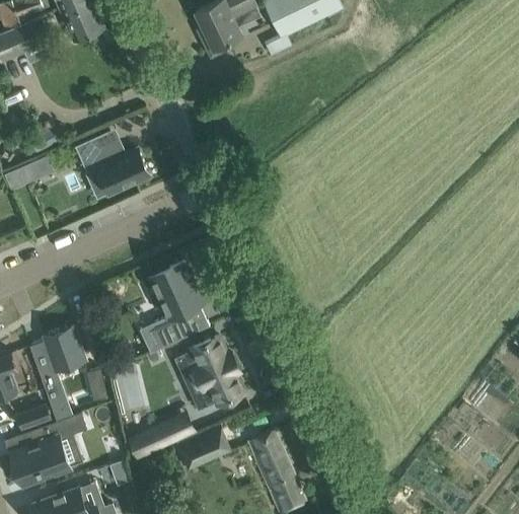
[(16,0),(0,6),(0,17),(5,31),(27,22),(25,19),(45,12),(40,0),(16,0)]
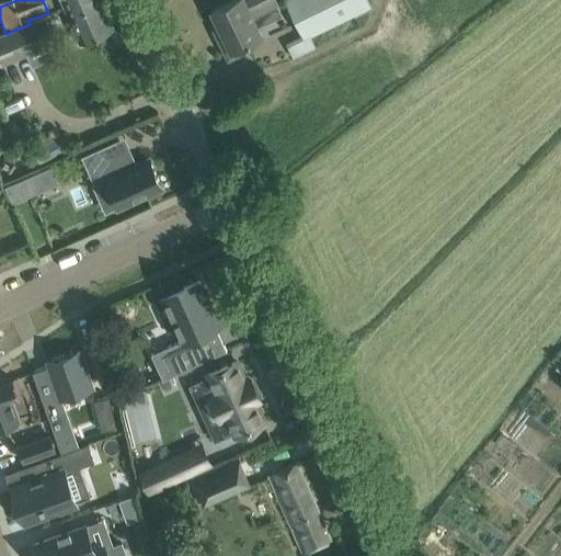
[(59,0),(65,11),(90,0),(59,0)]
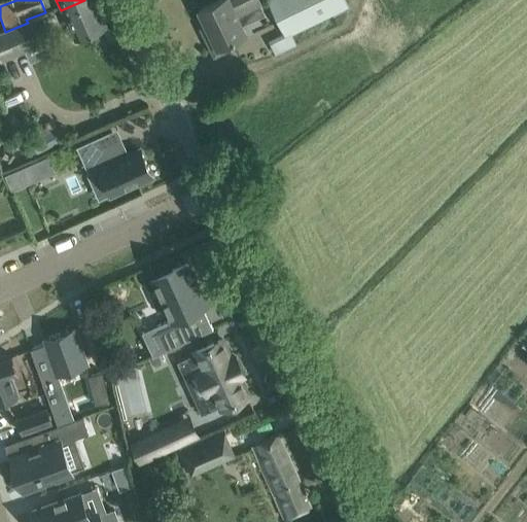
[(94,0),(84,0),(61,10),(75,44),(107,31),(94,0)]
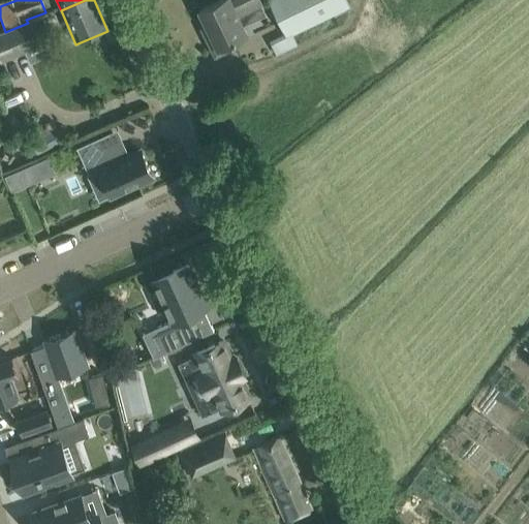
[(238,23),(261,10),(256,0),(228,0),(199,14),(211,37),(205,39),(215,60),(236,50),(234,44),(246,38),(238,23)]
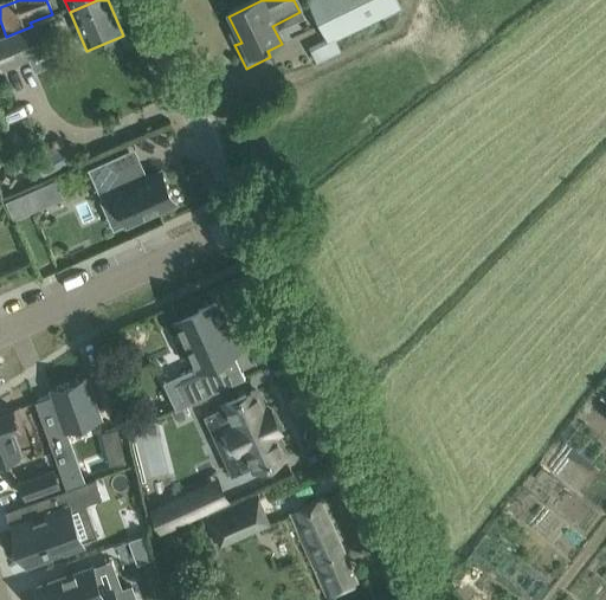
[(391,5),(387,0),(321,0),(308,7),(327,47),(394,14),(394,13),(399,11),(394,2),(391,5)]
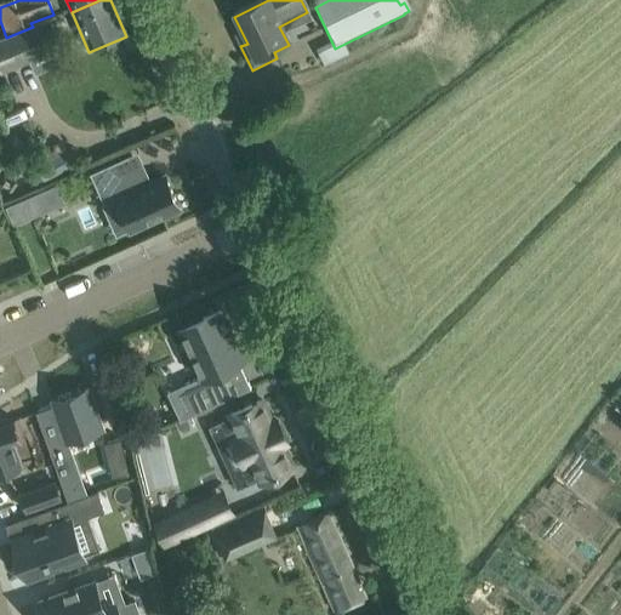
[(62,51),(49,22),(0,41),(0,75),(0,77),(62,51)]
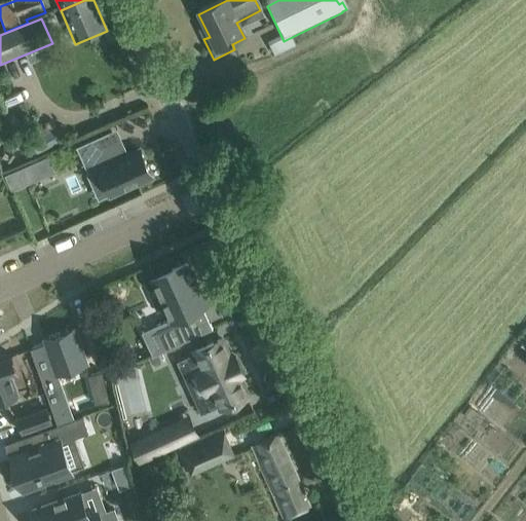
[(51,133),(37,142),(44,153),(59,144),(51,133)]
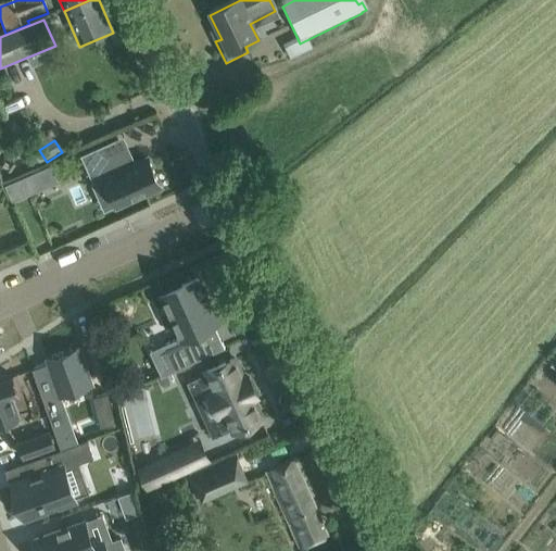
[(147,161),(127,170),(115,143),(80,160),(93,187),(103,183),(116,210),(161,190),(147,161)]
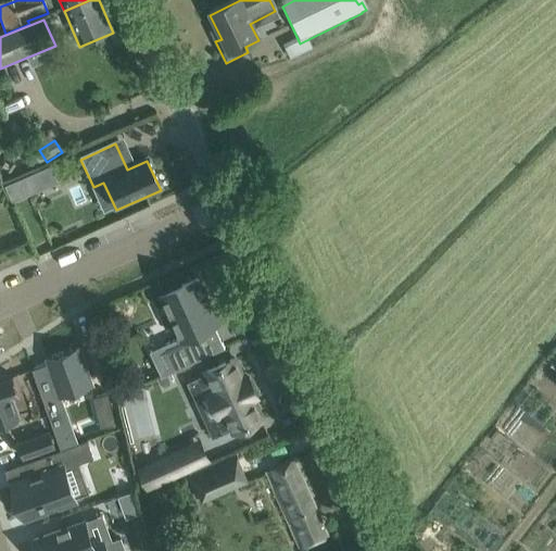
[(25,178),(17,183),(25,199),(33,196),(25,178)]
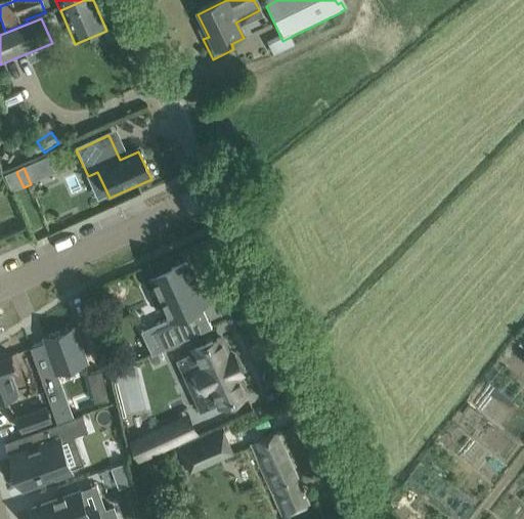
[(153,282),(170,321),(158,328),(168,350),(210,331),(200,309),(204,307),(186,267),(153,282)]
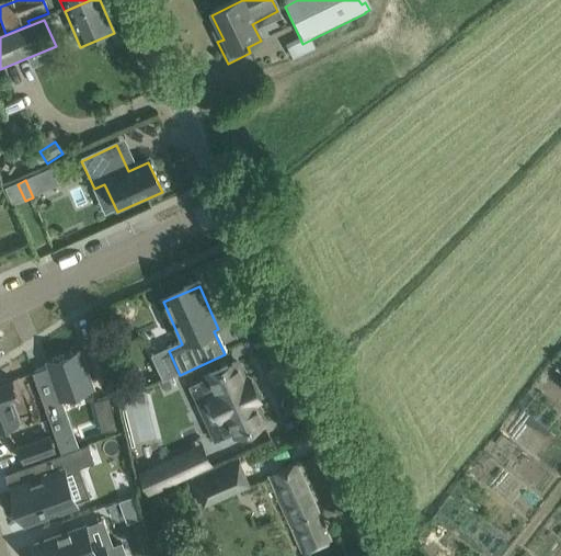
[(52,431),(60,457),(78,452),(60,403),(93,392),(80,354),(46,366),(48,370),(32,376),(52,431)]
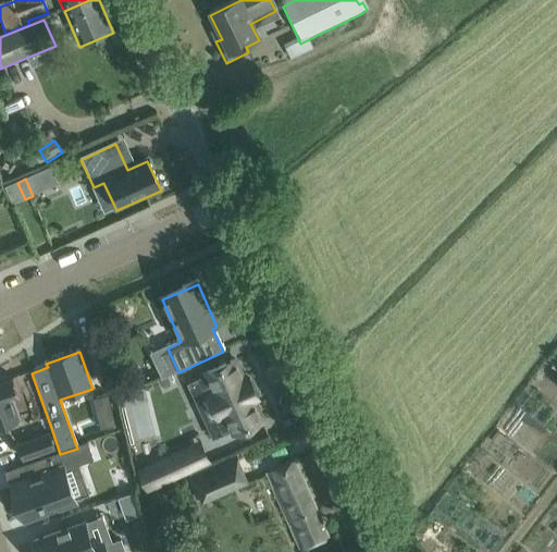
[(234,363),(206,376),(214,393),(208,396),(220,421),(225,418),(233,436),(261,422),(252,403),(257,401),(248,381),(244,383),(234,363)]
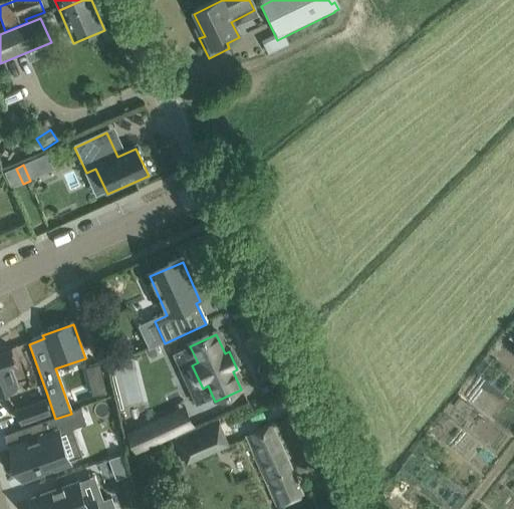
[(0,354),(0,398),(20,391),(12,368),(18,366),(12,350),(0,354)]
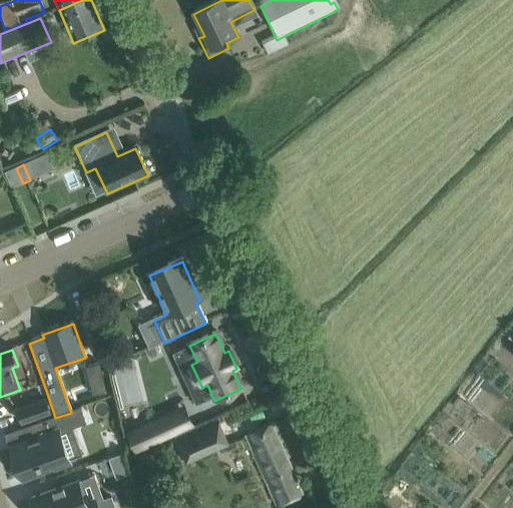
[(119,350),(103,357),(109,368),(124,362),(119,350)]
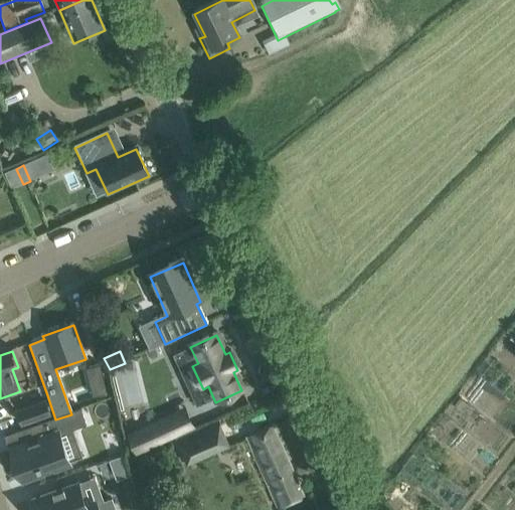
[(107,395),(100,366),(86,370),(93,399),(107,395)]
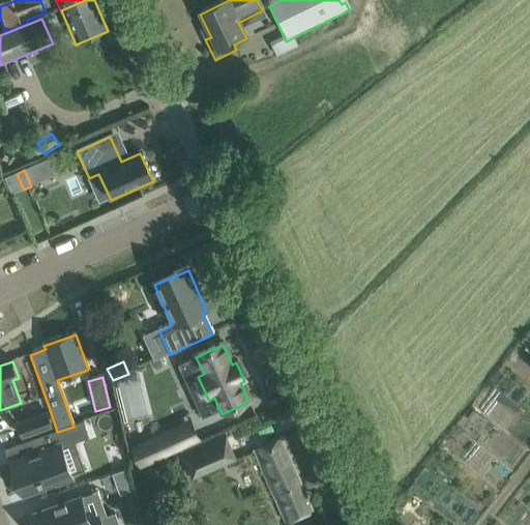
[(47,414),(17,425),(22,440),(52,429),(47,414)]
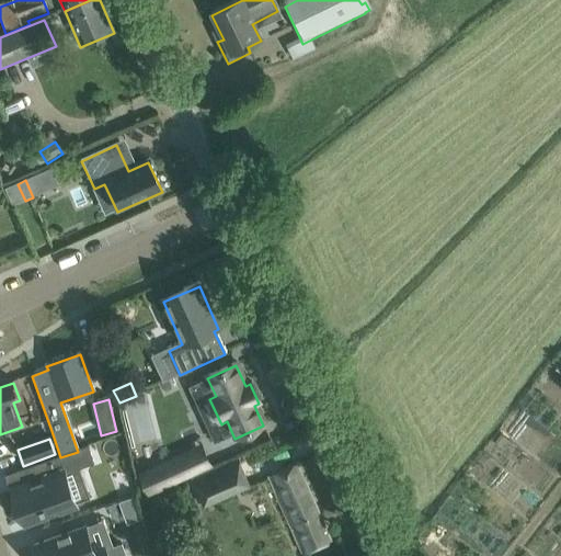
[(14,494),(25,524),(76,506),(65,475),(96,464),(91,446),(78,452),(60,457),(29,468),(35,486),(14,494)]
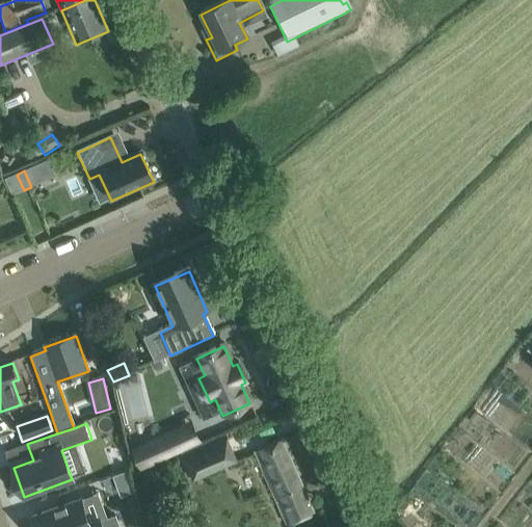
[(180,451),(171,433),(132,451),(140,470),(180,451)]
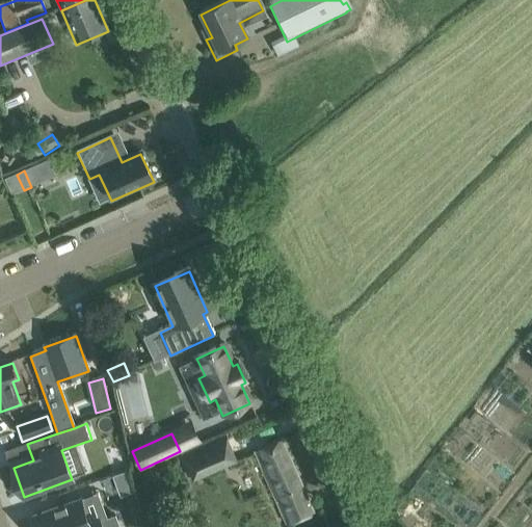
[(234,459),(225,440),(198,451),(208,472),(234,459)]
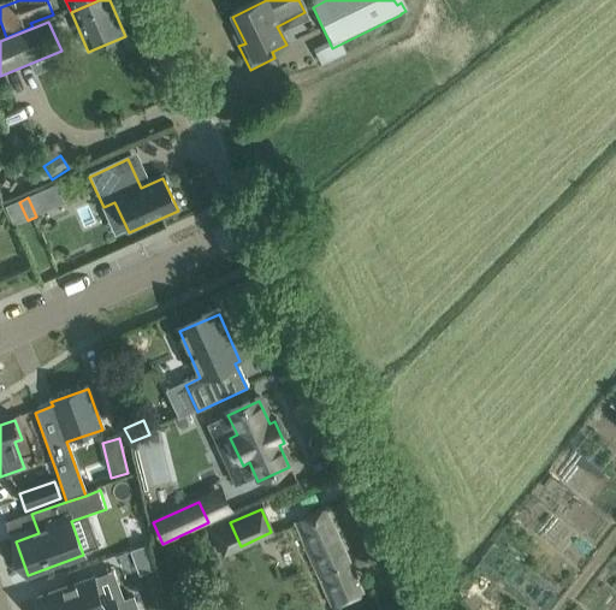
[(326,511),(304,521),(295,526),(331,609),(333,609),(363,596),(326,511)]
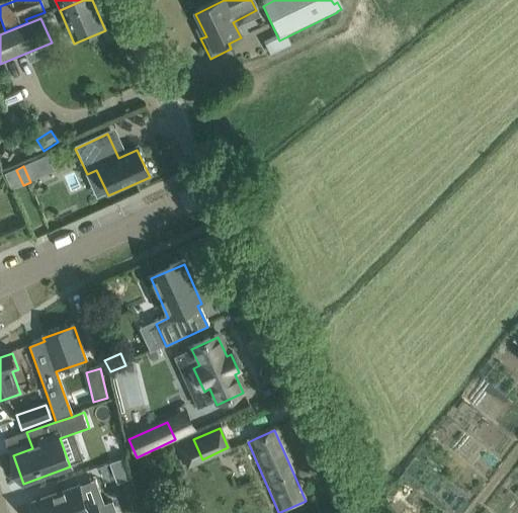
[(123,461),(109,466),(113,477),(116,487),(131,482),(126,472),(123,461)]
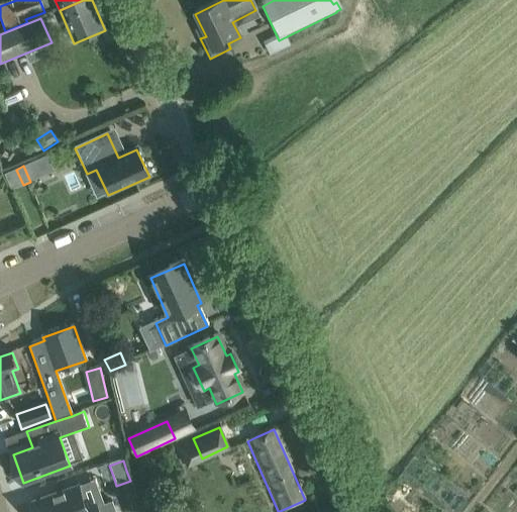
[(78,489),(31,505),(33,511),(115,511),(113,505),(96,511),(87,511),(78,489)]
